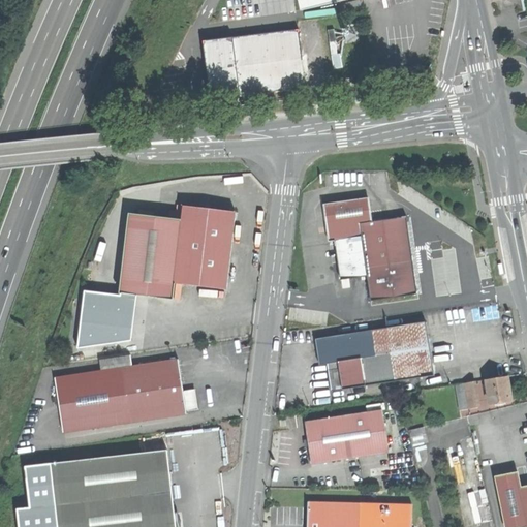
[(297,0),(300,11),(348,0),(297,0)]
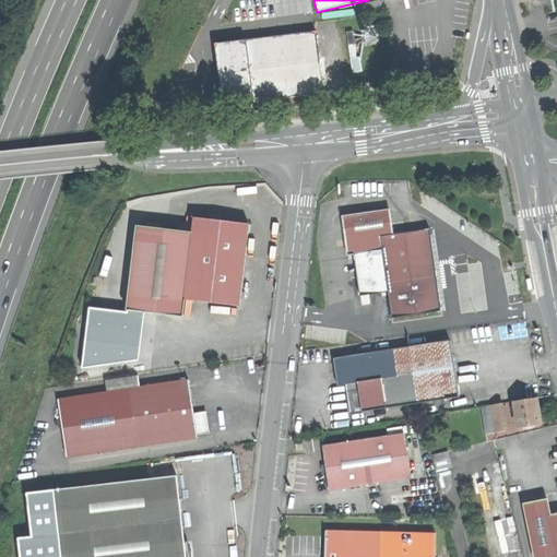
[(213,45),(221,107),(272,101),(307,97),(321,95),(318,74),(313,33),(265,38),(213,45)]
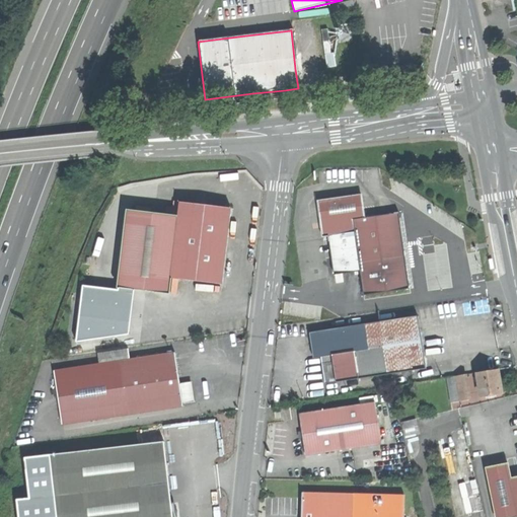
[(320,31),(323,55),(329,55),(327,31),(320,31)]
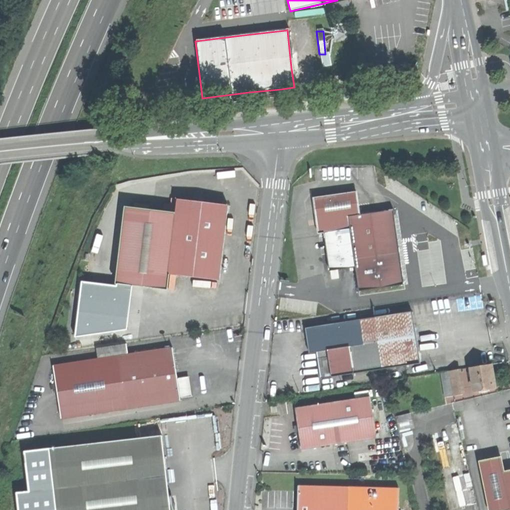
[(328,53),(325,54),(319,54),(320,68),(330,67),(328,53)]
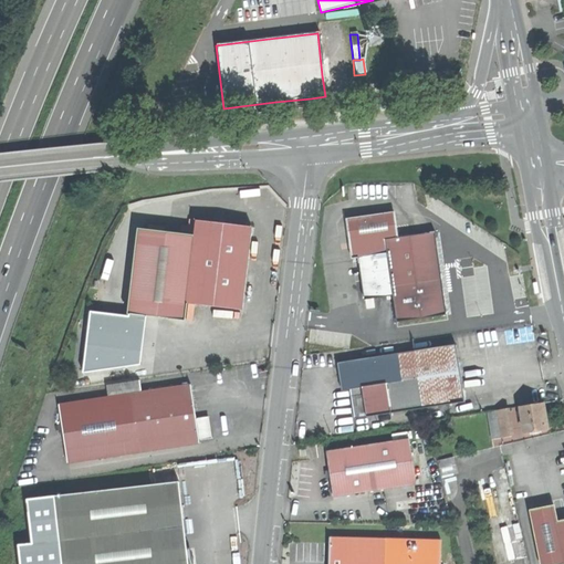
[(376,238),(383,237),(395,236),(392,211),(345,217),(348,238),(351,256),(377,252),(376,238)]
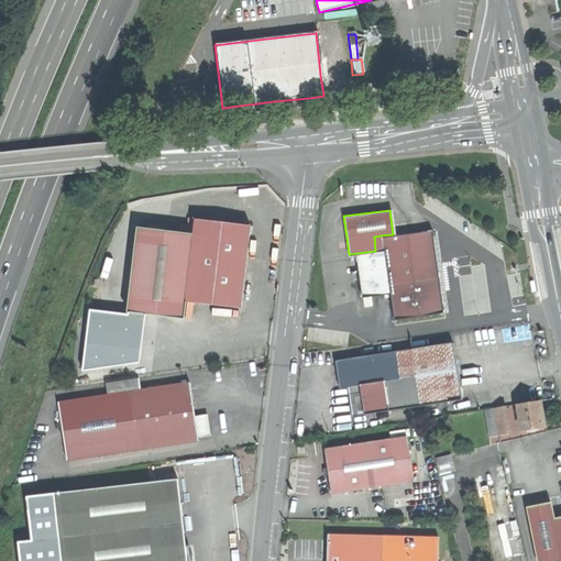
[(193,217),(191,233),(184,299),(239,306),(243,266),(249,223),(193,217)]
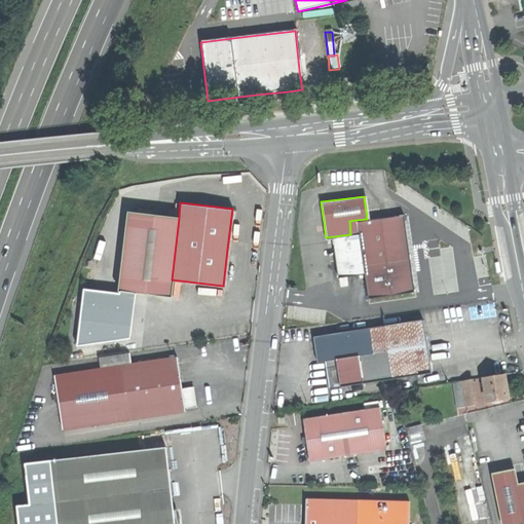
[(126,213),(117,290),(170,296),(172,279),(179,218),(126,213)]
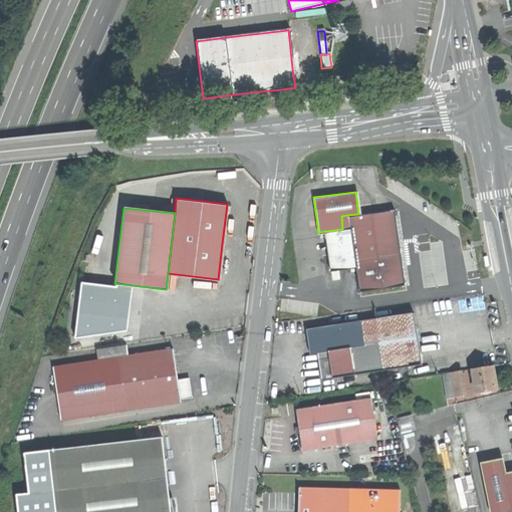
[(358,214),(347,215),(349,228),(357,290),(403,283),(392,209),(358,214)]
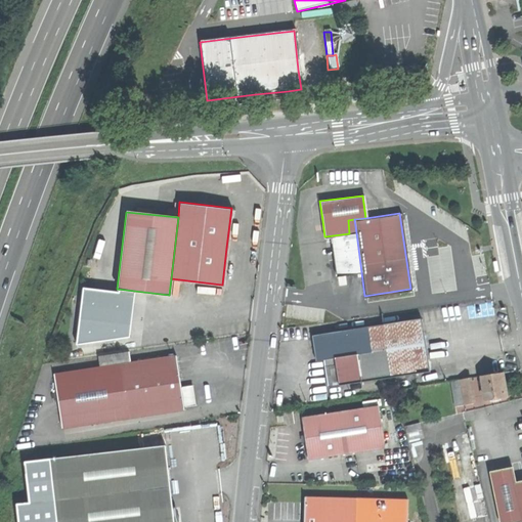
[(349,233),(356,232),(354,219),(348,220),(349,233)]
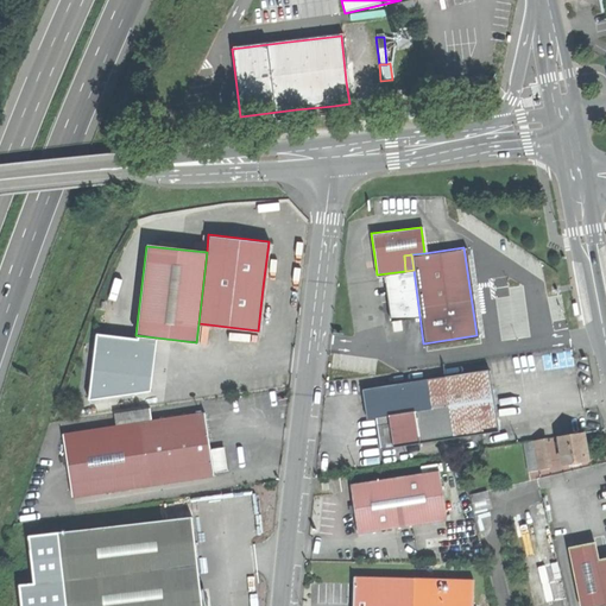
[(443,374),(448,404),(453,436),(484,431),(481,418),(496,416),(488,367),(443,374)]
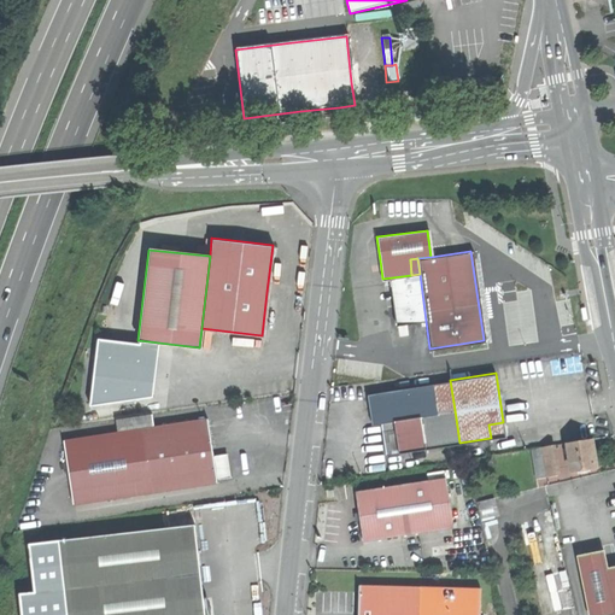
[(450,380),(432,384),(437,413),(455,410),(450,380)]
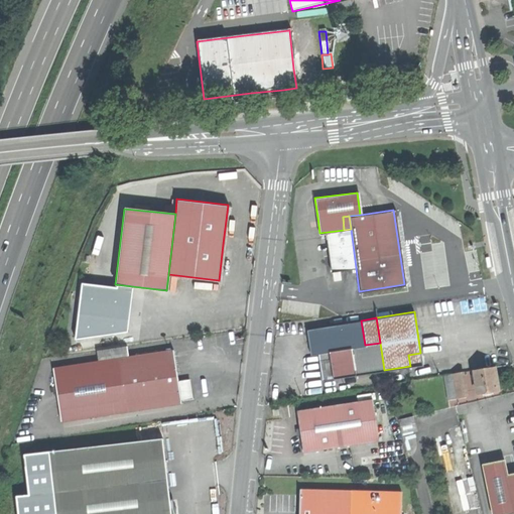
[(330,360),(333,378),(384,370),(380,343),(365,345),(361,320),(305,329),(307,342),(309,354),(317,353),(318,361),(330,360)]
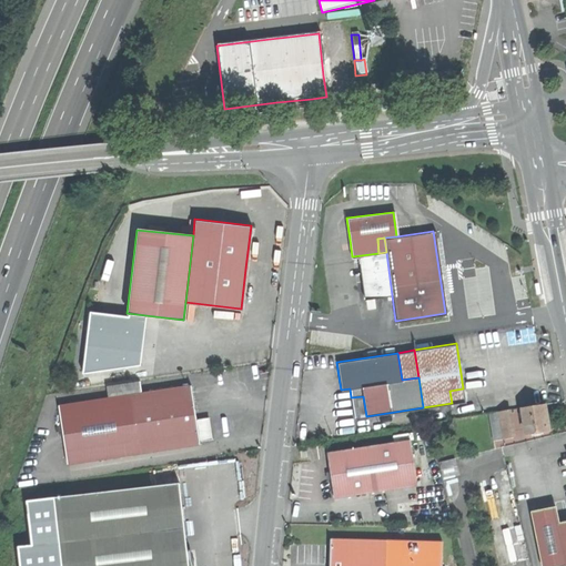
[(91,386),(92,400),(139,392),(137,380),(91,386)]
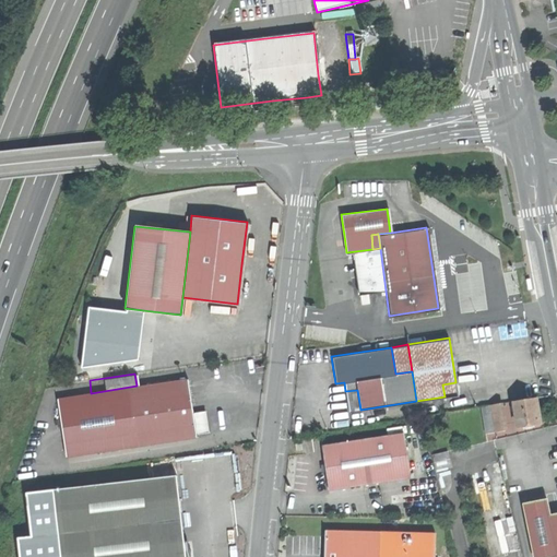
[(60,427),(64,455),(194,436),(193,433),(190,412),(189,400),(185,378),(137,386),(91,393),(56,399),(57,407),(60,427)]
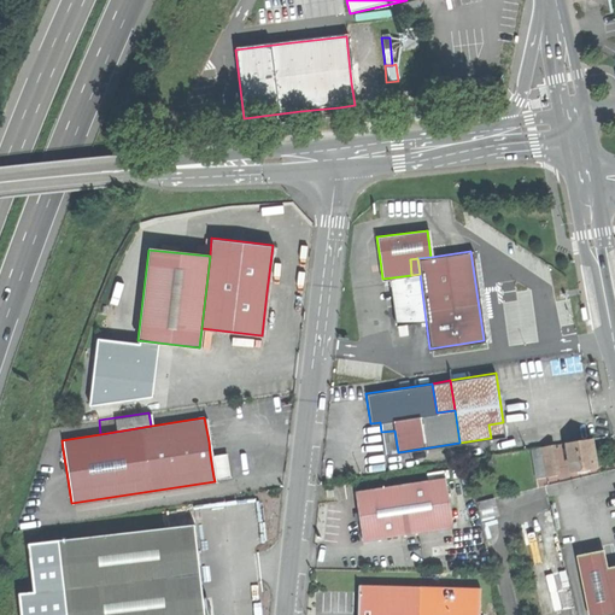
[(505,435),(503,422),(488,425),(491,438),(505,435)]
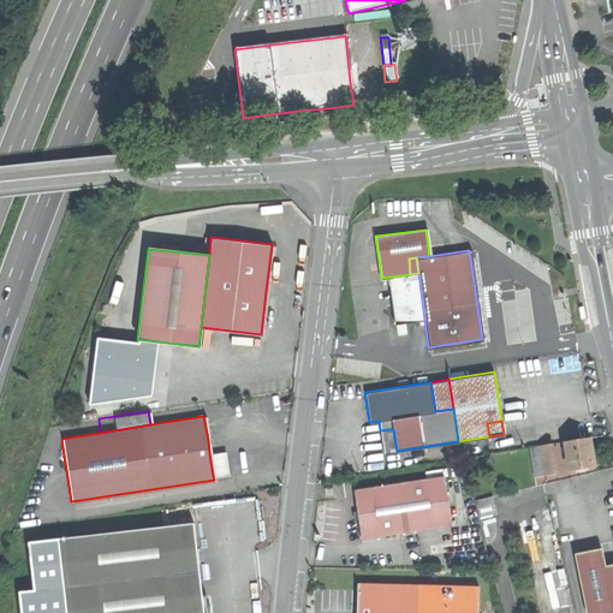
[(384,453),(397,451),(393,429),(380,430),(384,453)]
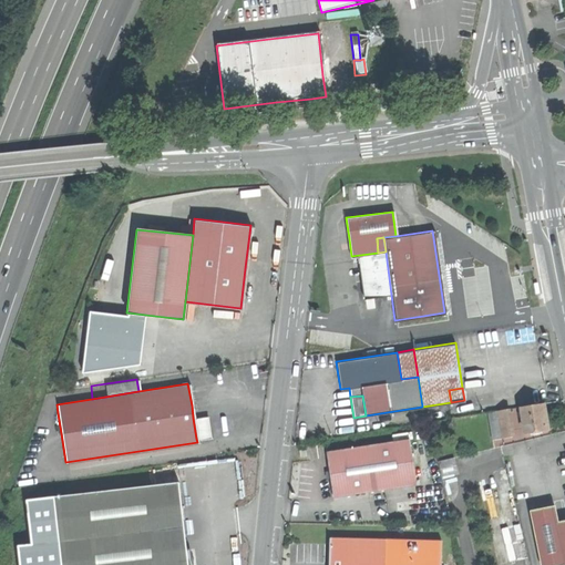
[(523,430),(546,427),(544,413),(542,400),(519,404),(520,409),(515,410),(516,420),(522,419),(523,430)]
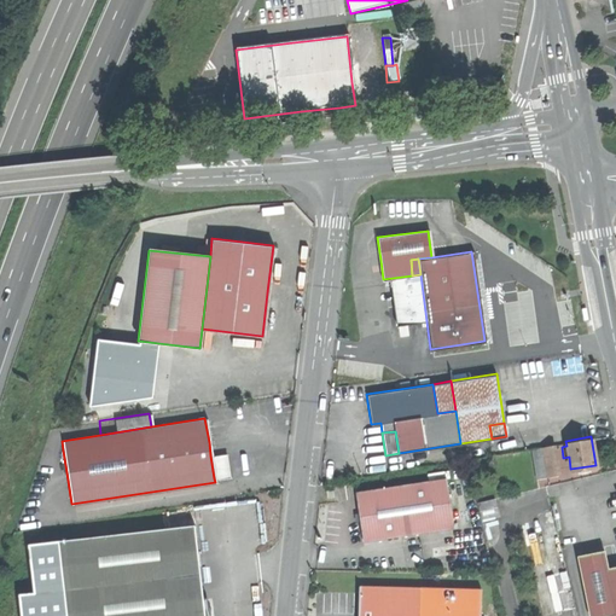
[(556,474),(551,443),(541,445),(546,475),(556,474)]
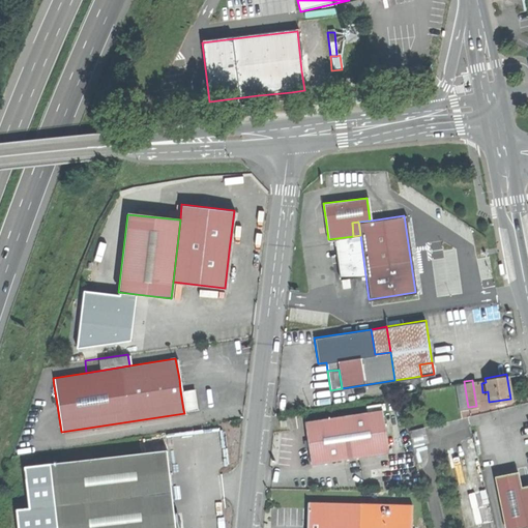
[(459,408),(468,407),(464,381),(455,382),(459,408)]
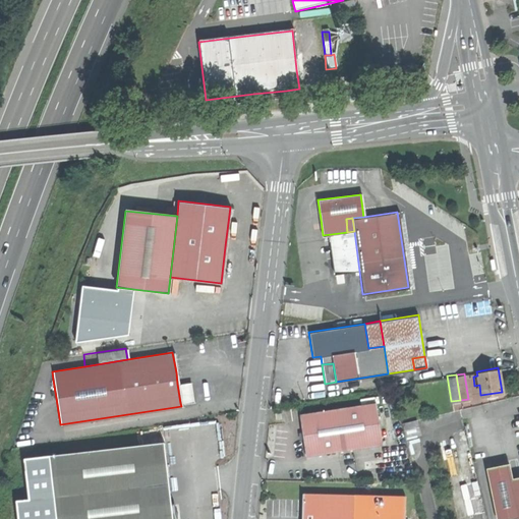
[(51,399),(56,398),(53,380),(48,381),(51,399)]
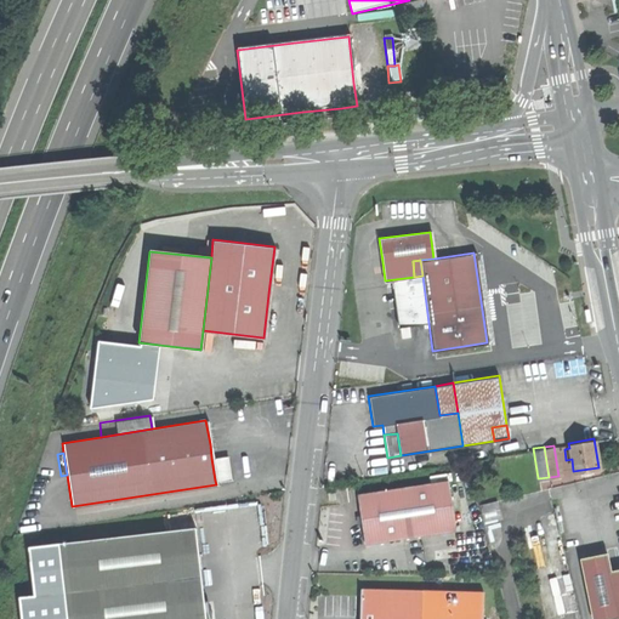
[(225,456),(211,458),(215,481),(228,478),(225,456)]
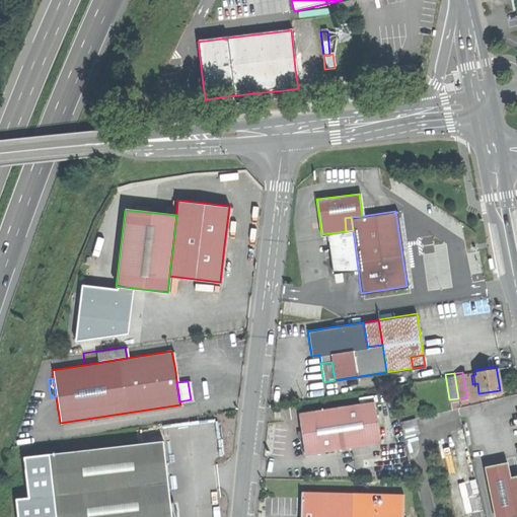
[(304,453),(379,442),(373,401),(297,413),(299,424),(300,430),(297,431),(298,437),(301,436),(304,453)]
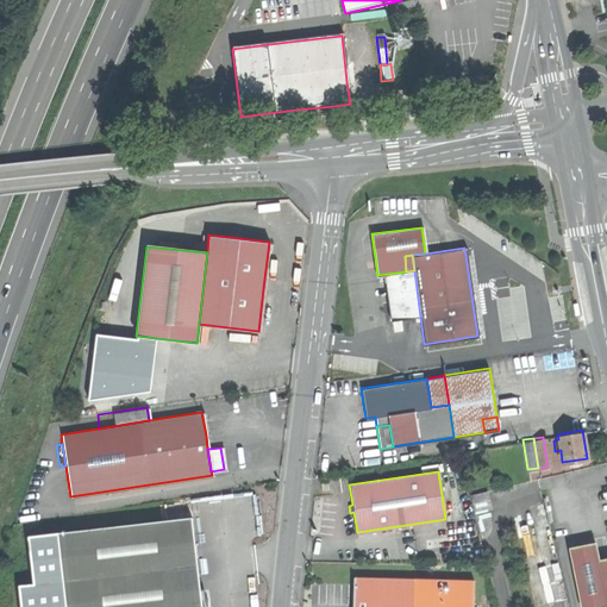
[(56,531),(64,606),(200,606),(195,561),(191,517),(56,531)]
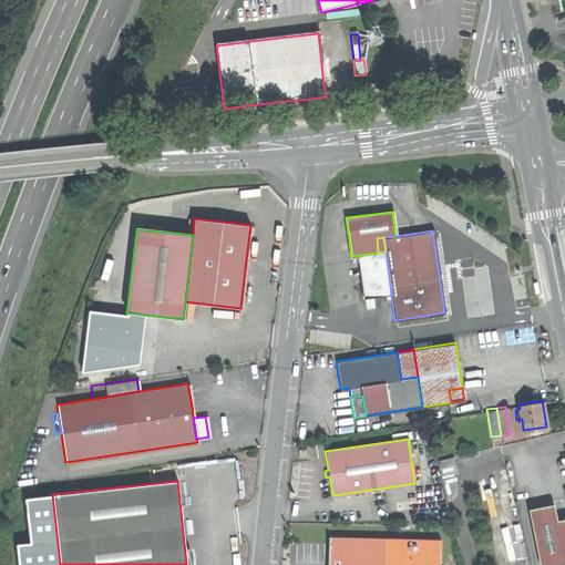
[(31,540),(39,538),(36,496),(27,496),(31,540)]
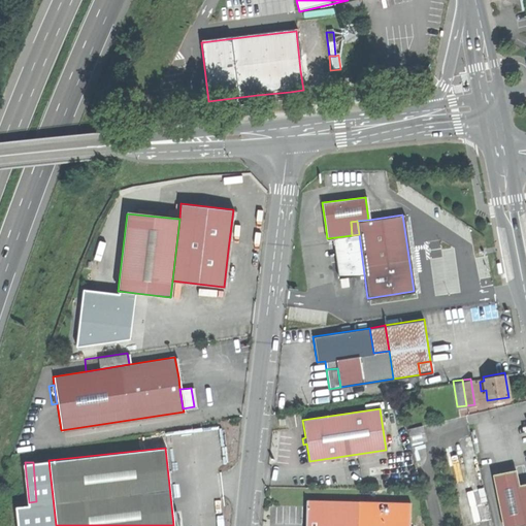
[(525,524),(525,482),(519,484),(516,468),(494,473),(504,525),(508,525),(525,523),(525,524)]
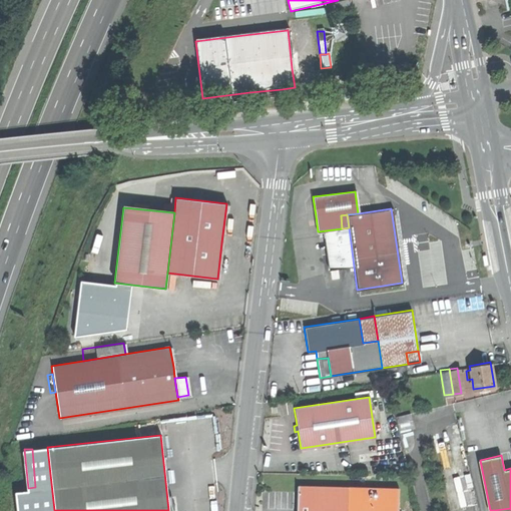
[(468,503),(466,485),(473,484),(472,472),(456,474),(459,504),(468,503)]
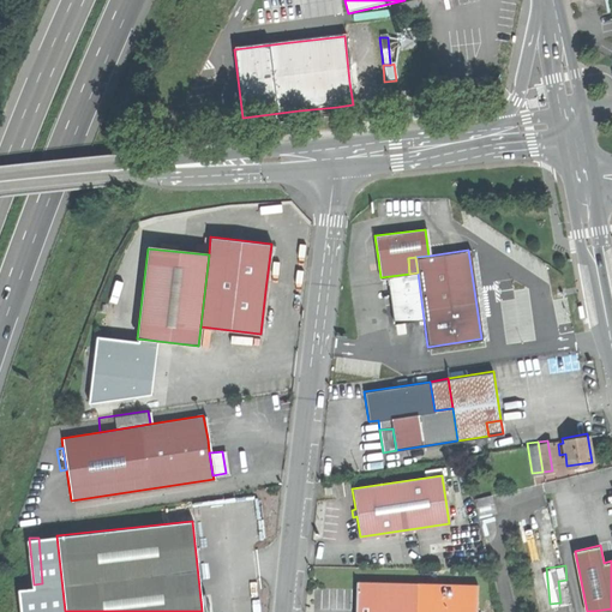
[(415,611),(417,583),(355,582),(354,607),(353,611),(415,611)]
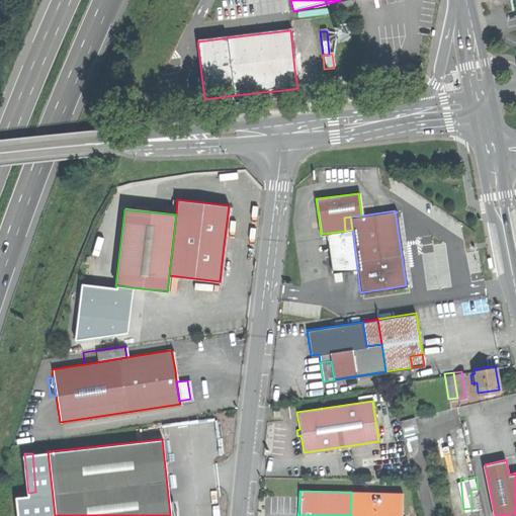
[(401,515),(402,493),(351,492),(350,515),(401,515)]
